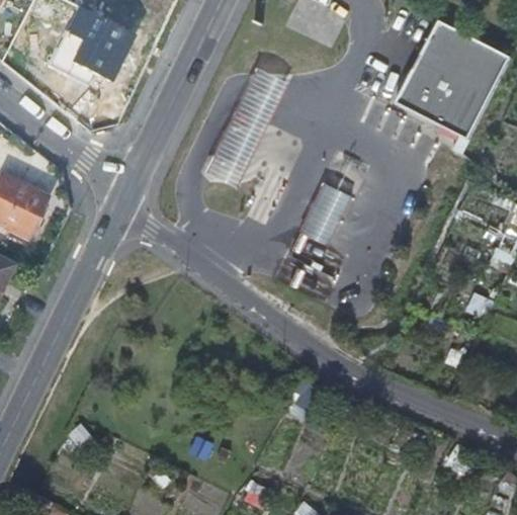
[(102,0),(95,15),(124,29),(133,28),(144,5),(133,0),(102,0)]
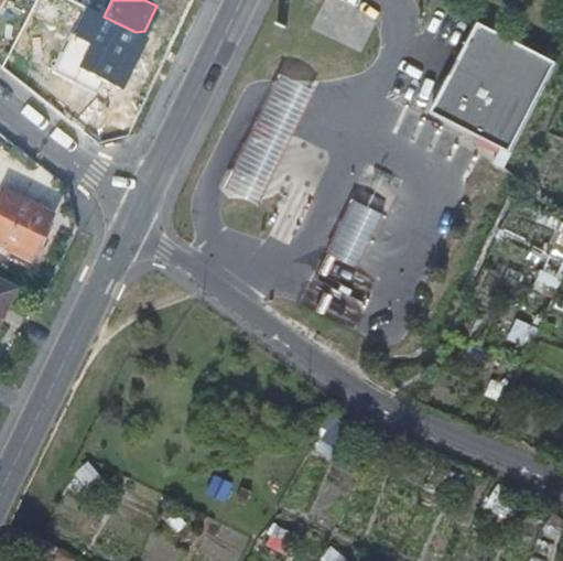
[(90,10),(68,54),(112,76),(136,32),(104,17),(90,10)]
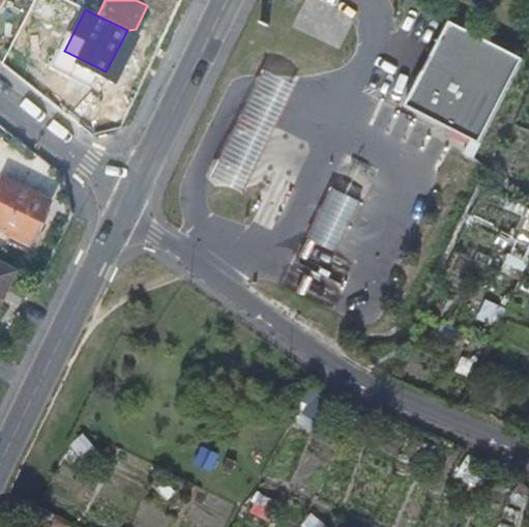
[(501,97),(520,57),(448,19),(427,59),(501,97)]
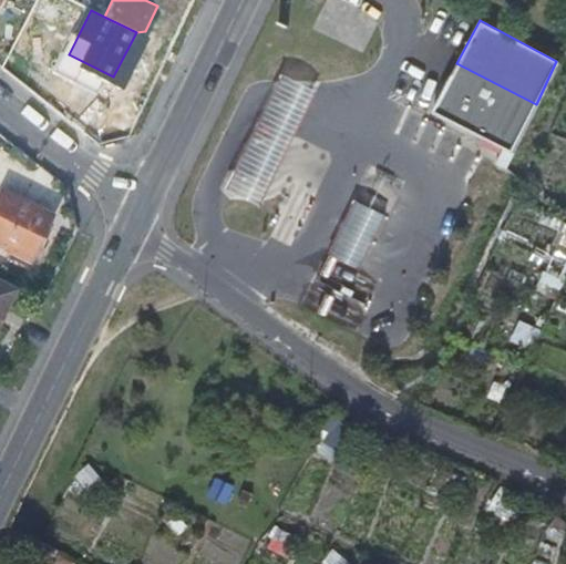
[(505,168),(536,104),(456,63),(432,111),(481,136),(477,143),(500,154),(494,163),(505,168)]
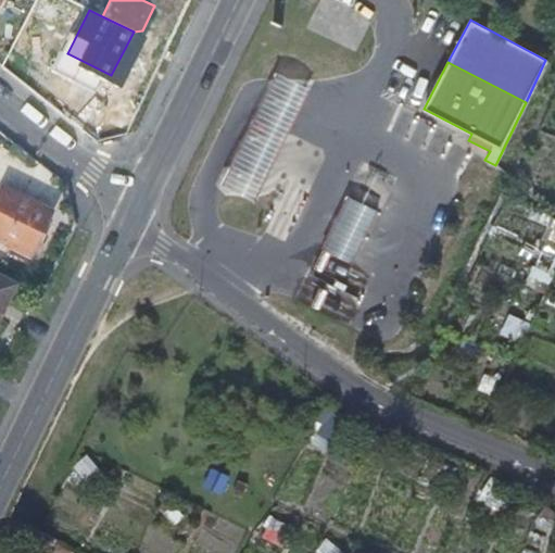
[(311,88),(277,71),(257,110),(277,121),(291,127),(311,88)]
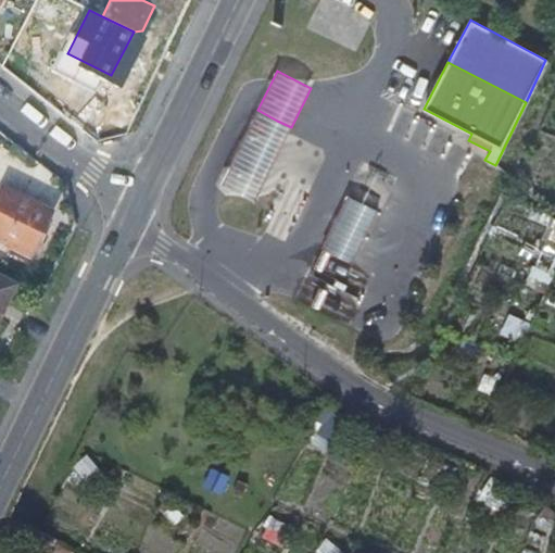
[(277,121),(257,110),(222,184),(256,200),(291,127),(277,121)]
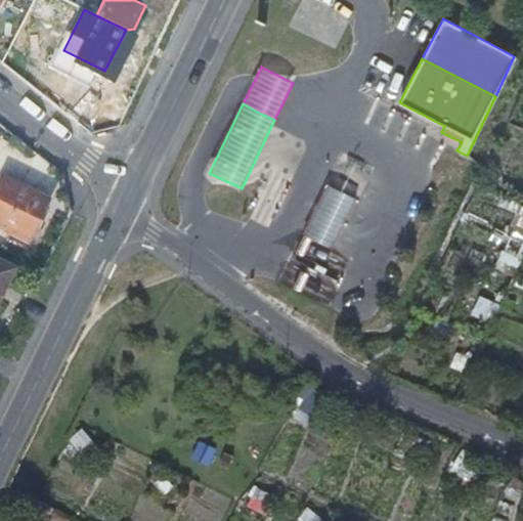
[(47,198),(1,173),(0,174),(0,223),(28,237),(34,224),(37,217),(47,198)]
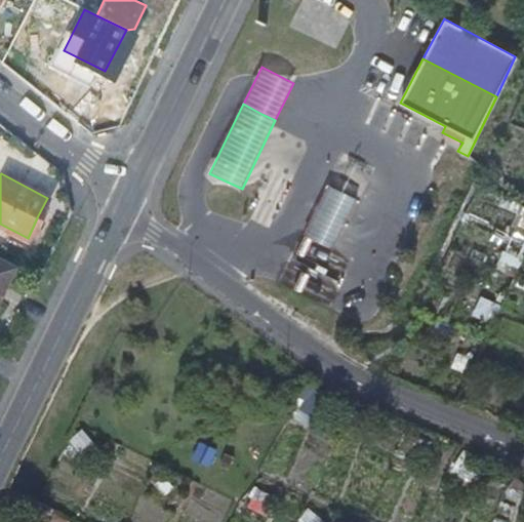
[(358,198),(328,184),(305,233),(333,247),(358,198)]
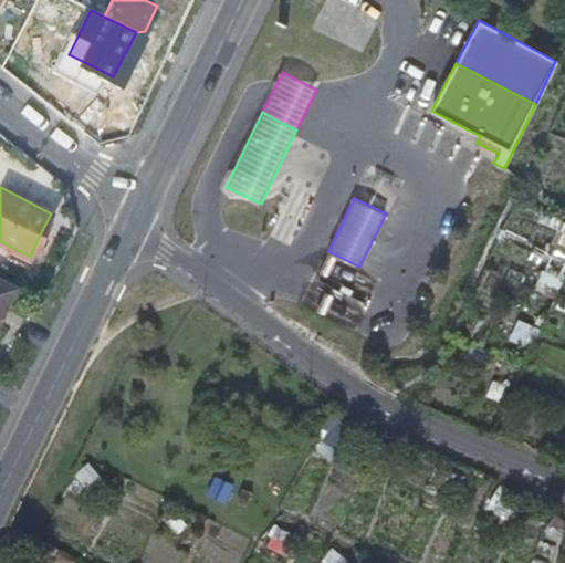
[(40,235),(37,242),(43,244),(46,237),(40,235)]
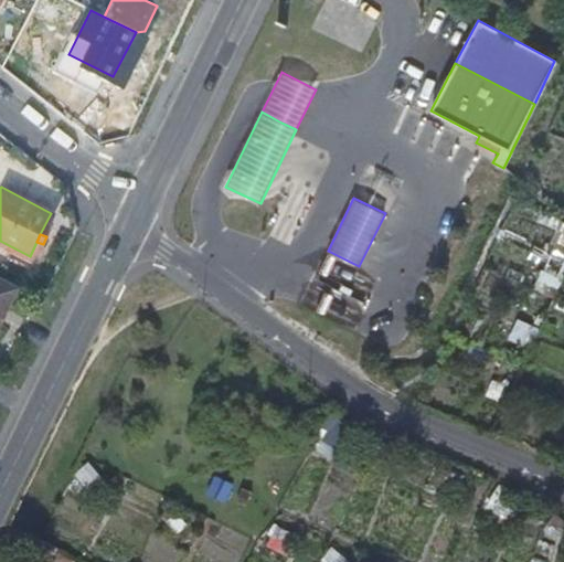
[(0,308),(10,289),(0,284),(0,308)]
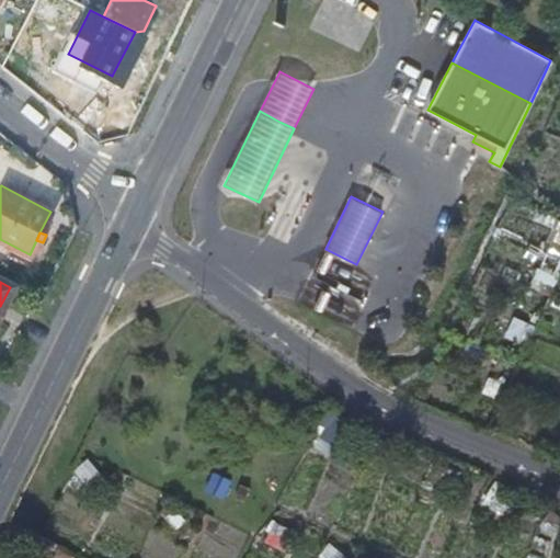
[(320,439),(335,447),(347,425),(333,417),(320,439)]
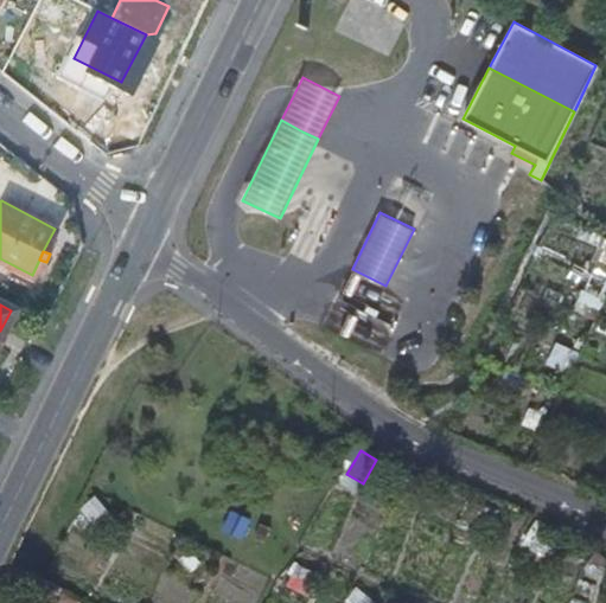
[(244,536),(253,515),(233,507),(224,526),(244,536)]
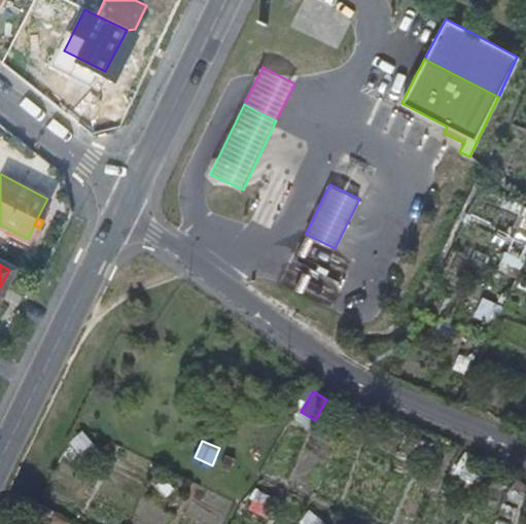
[(270,517),(277,497),(256,491),(249,510),(270,517)]
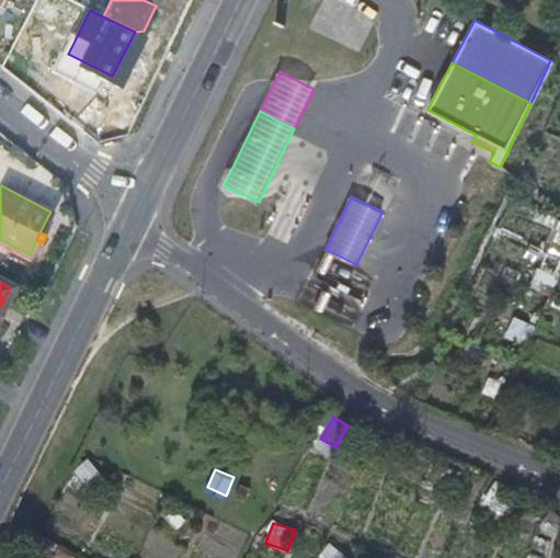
[(317,557),(345,557),(350,550),(328,539),(317,557)]
